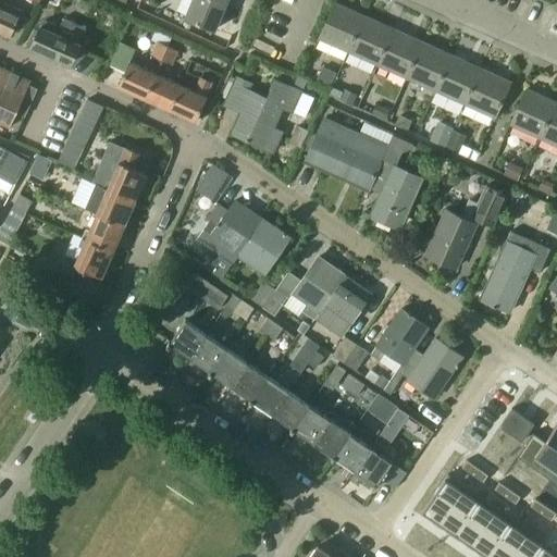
[(0,0),(0,31),(11,37),(23,11),(21,10),(3,2),(4,0),(0,0)]
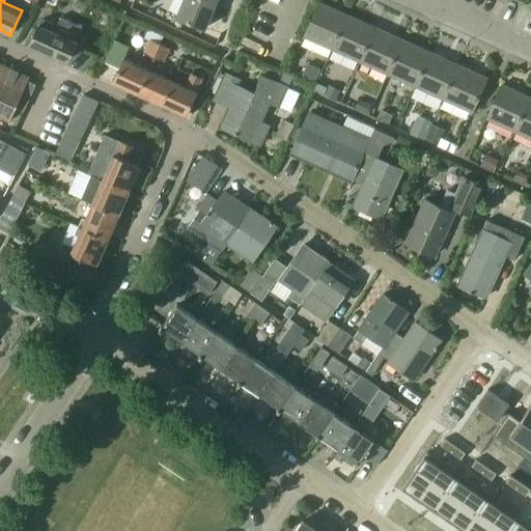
[(215,2),(211,0),(180,0),(175,14),(204,26),(215,2)]
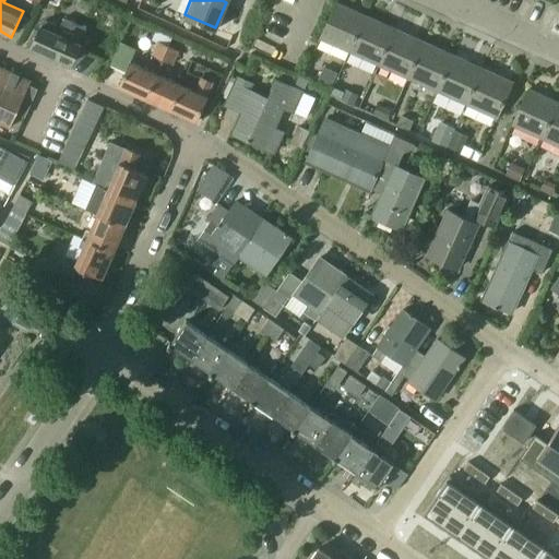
[(319,37),(321,37),(348,50),(365,15),(334,2),(319,37)]
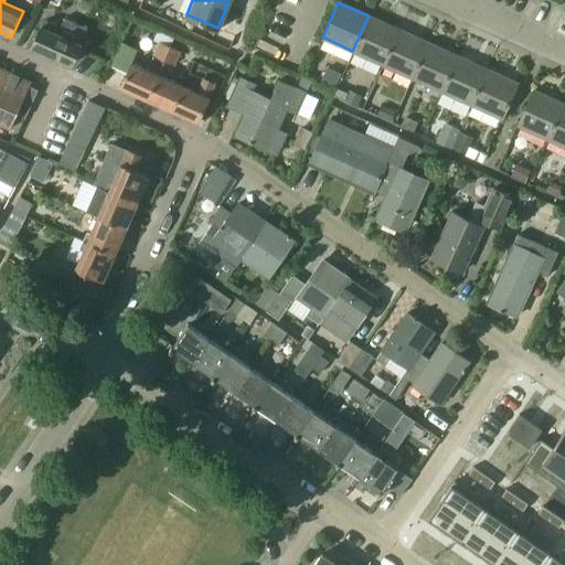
[(369,16),(352,51),(382,64),(398,29),(369,16)]
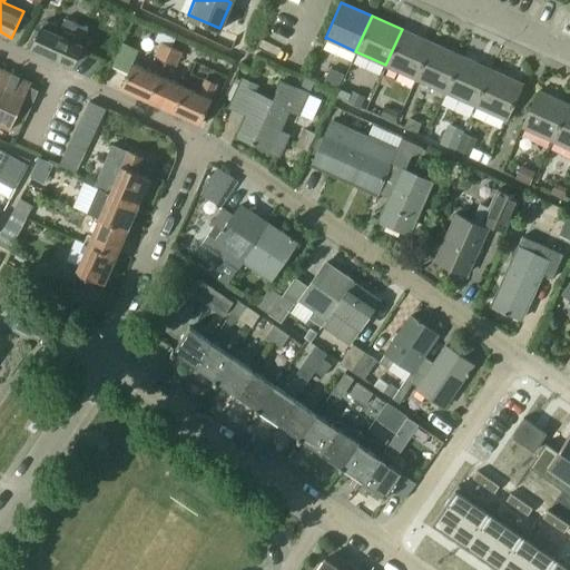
[(41,27),(32,47),(35,48),(59,59),(72,66),(81,45),(80,45),(88,28),(66,18),(60,29),(45,22),(42,27),(41,27)]
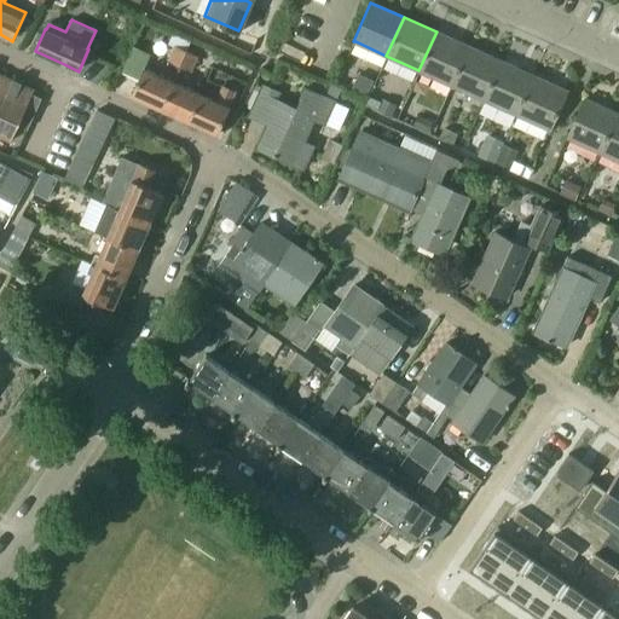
[(437,32),(418,70),(451,85),(469,46),(437,32)]
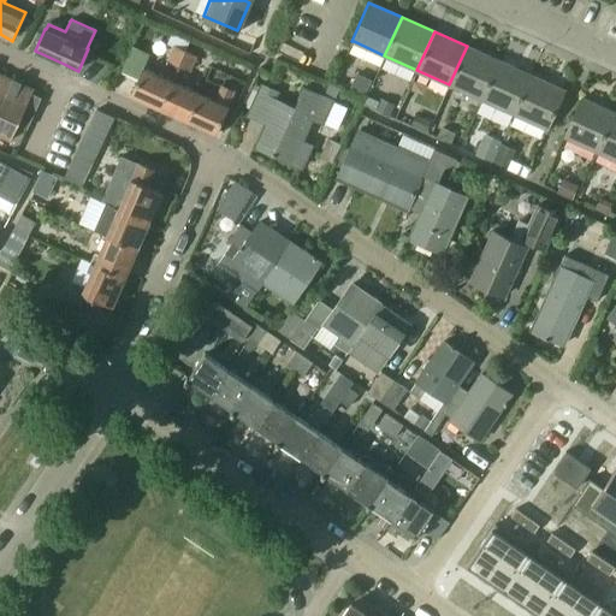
[(179,66),(187,51),(175,46),(167,61),(179,66)]
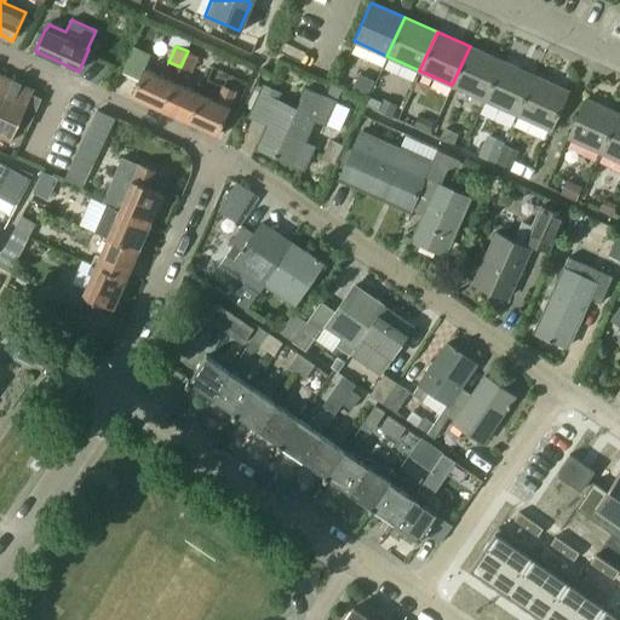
[(470,46),(452,85),(484,99),(501,61),(470,46)]
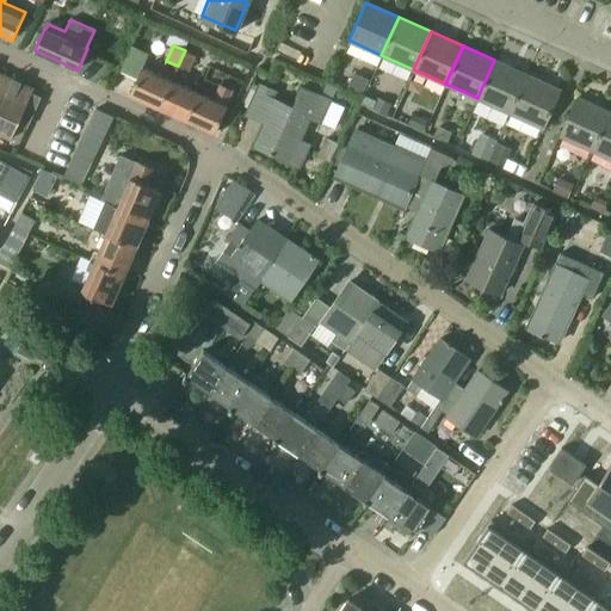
[(185,50),(178,66),(189,72),(196,55),(185,50)]
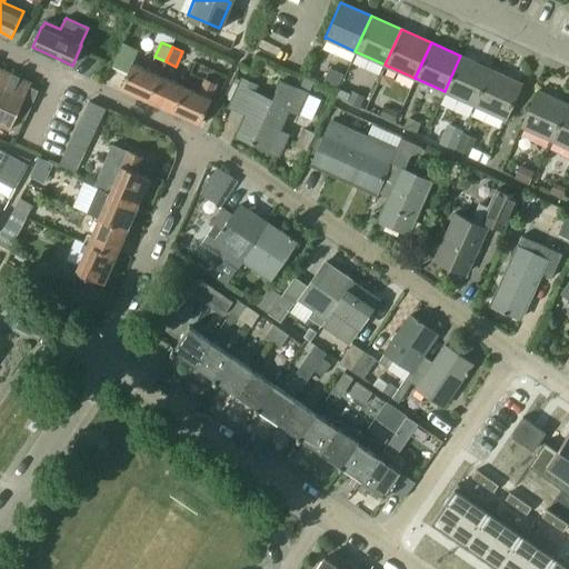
[(460,56),(445,91),(475,106),(490,69),(460,56)]
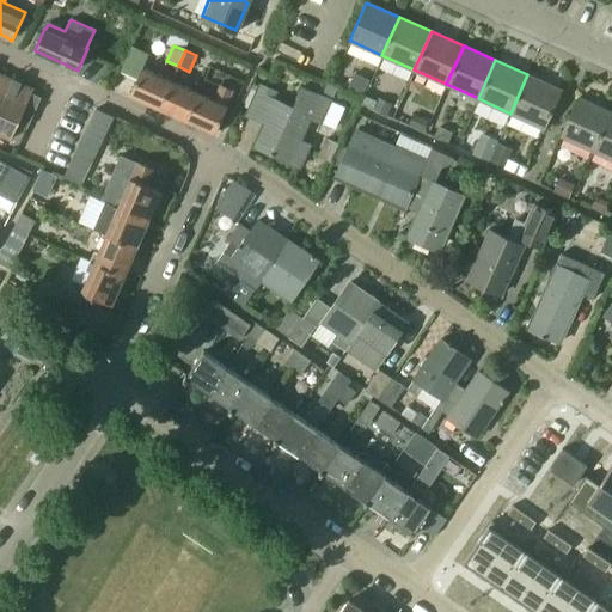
[(159,108),(171,81),(142,69),(130,95),(159,108)]
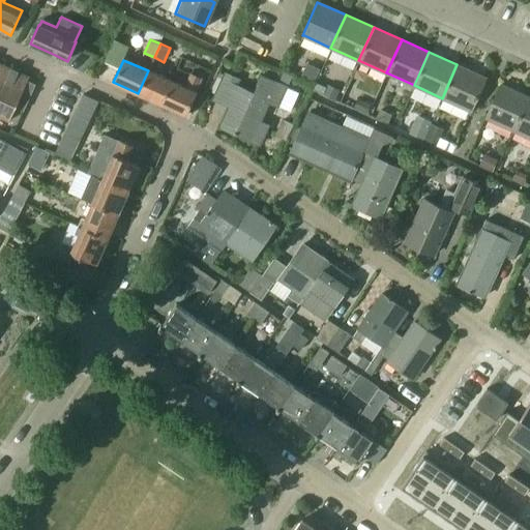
[(302,76),(301,76),(314,82),(320,69),(307,64),(302,76)]
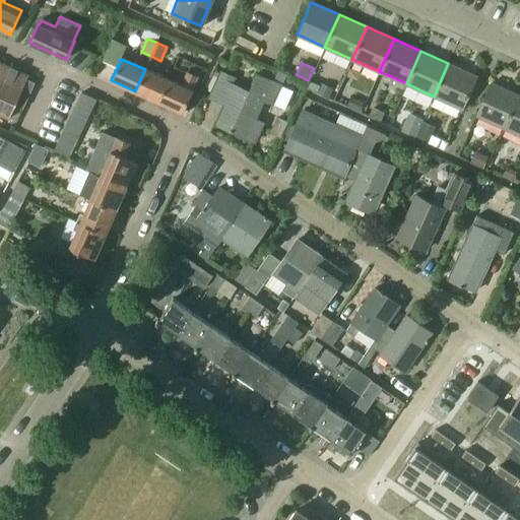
[(448,63),(434,96),(461,109),(476,76),(448,63)]
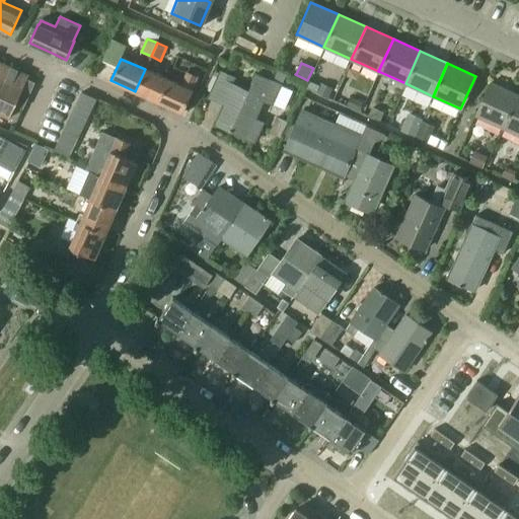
[(2,64),(0,69),(0,113),(9,118),(15,105),(23,109),(35,82),(26,79),(28,76),(2,64)]
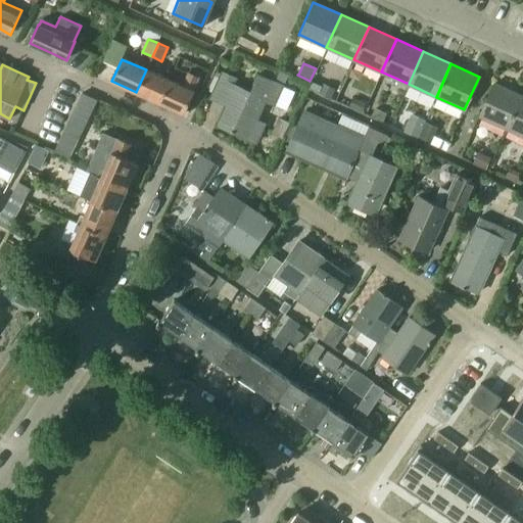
[(146,69),(136,92),(159,102),(169,80),(146,69)]
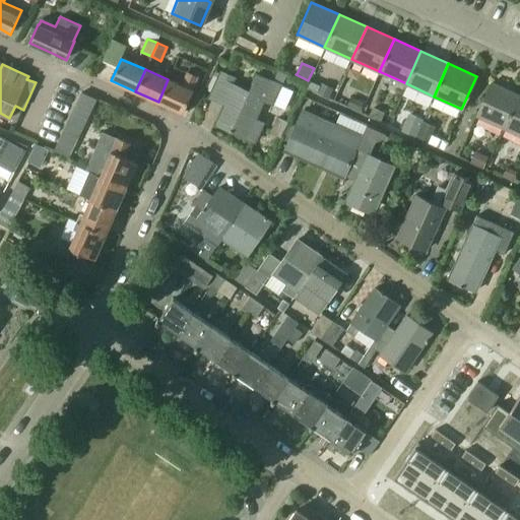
[(277,71),(273,81),(278,83),(282,85),(286,75),(287,74),(280,71),(278,70),(277,71)]
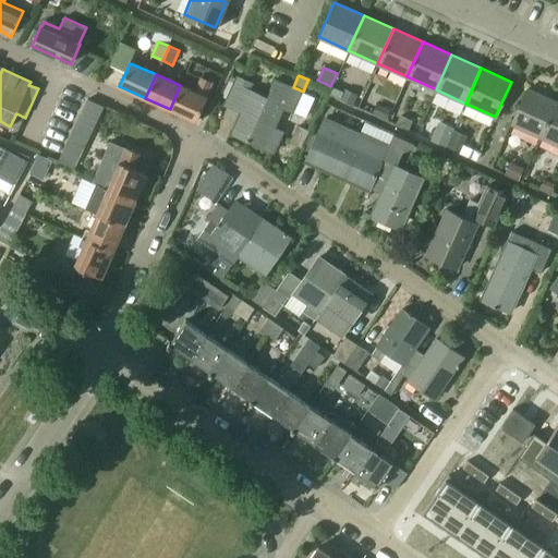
[(180,85),(170,109),(195,120),(213,83),(201,77),(194,92),(180,85)]
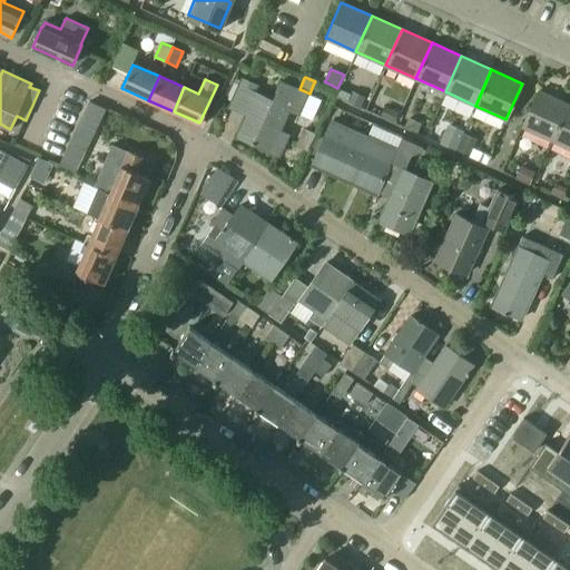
[(244,80),(234,101),(248,109),(237,135),(279,155),(288,135),(278,130),(288,109),(295,111),(313,120),(322,99),(310,94),(305,91),(300,89),(281,80),(272,100),(254,91),(256,86),(244,80)]
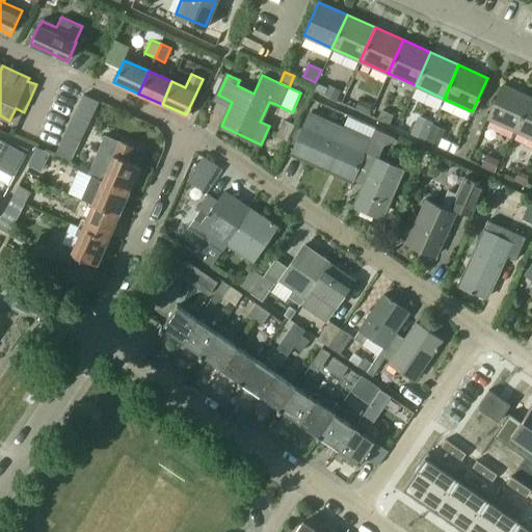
[(515,131),(530,97),(502,84),(487,117),(515,131)]
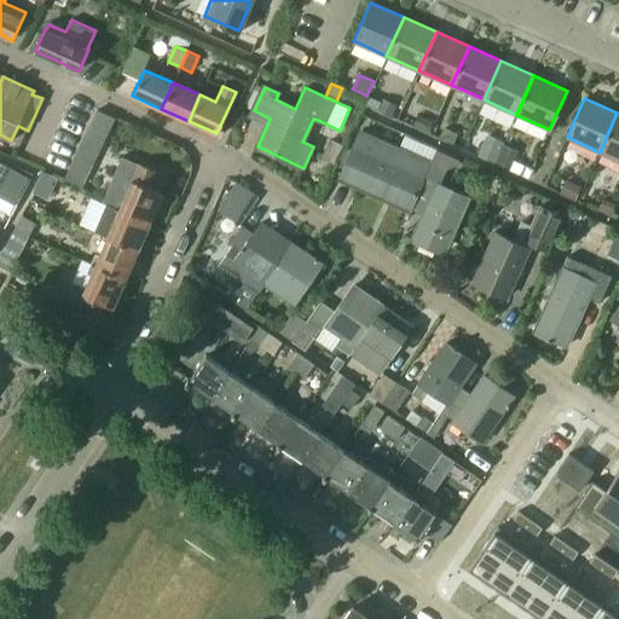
[(377,110),(392,117),(397,105),(383,99),(382,99),(381,102),(377,110)]
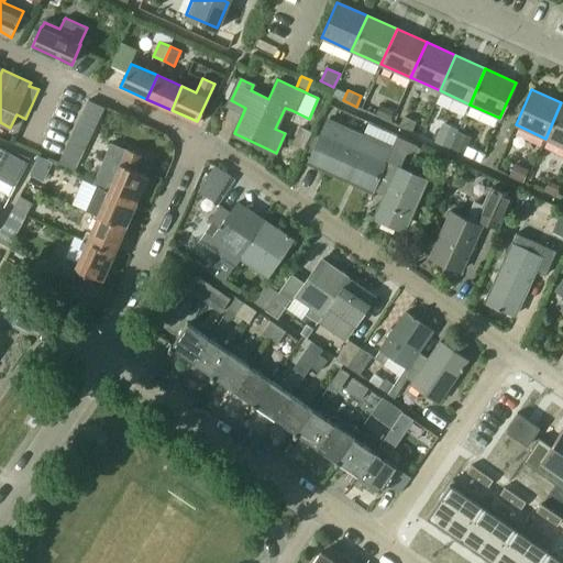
[(85,108),(73,133),(88,140),(103,107),(88,100),(85,108)]
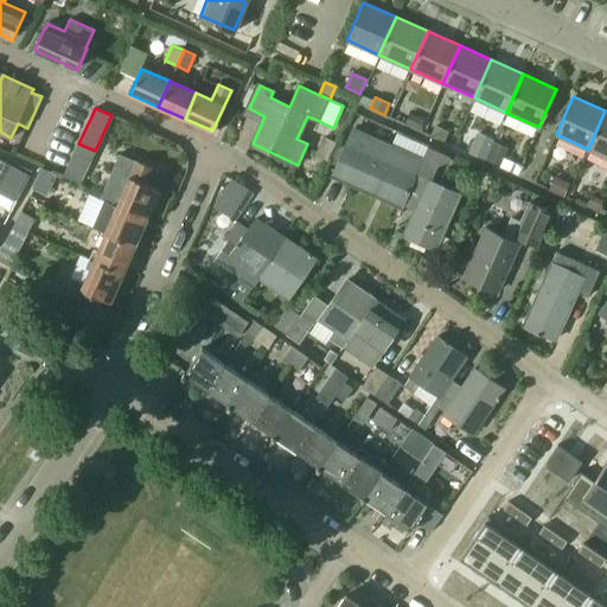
[(606,112),(605,110),(588,149),(606,157),(606,112)]
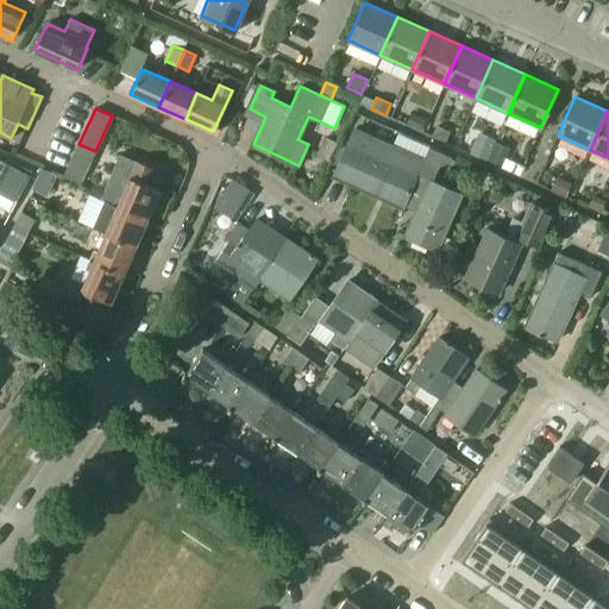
[(412,113),(407,124),(422,131),(427,119),(412,113)]
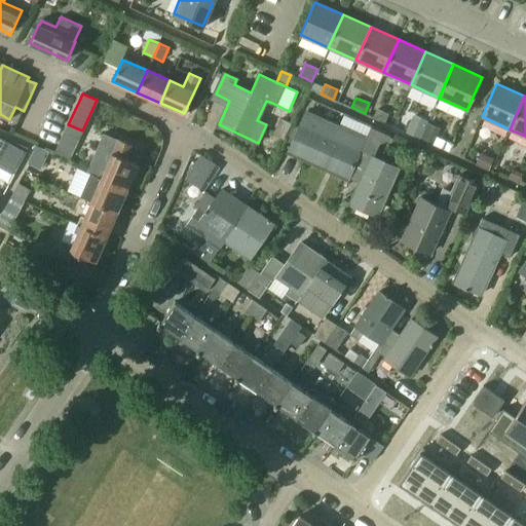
[(377,109),(373,117),(385,122),(389,114),(377,109)]
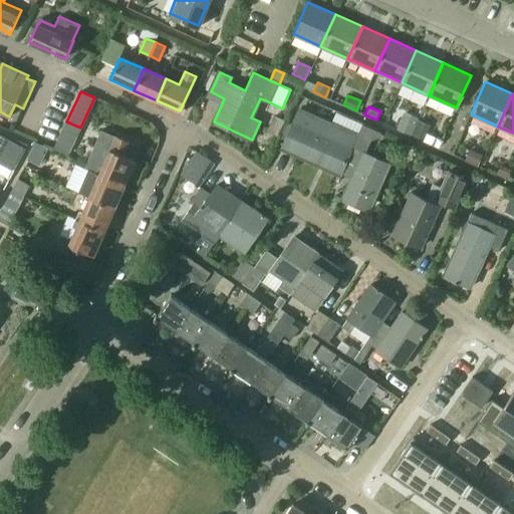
[(285,139),(282,148),(339,174),(341,171),(351,148),(358,134),(332,121),(300,107),(293,122),(285,139)]
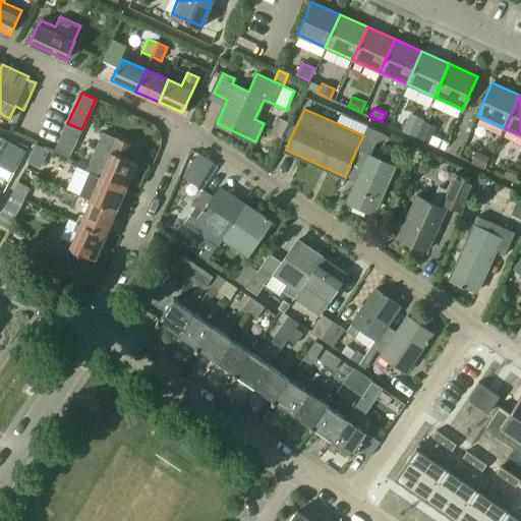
[(278,117),(270,133),(274,135),(279,137),(287,121),(281,119),(278,117)]
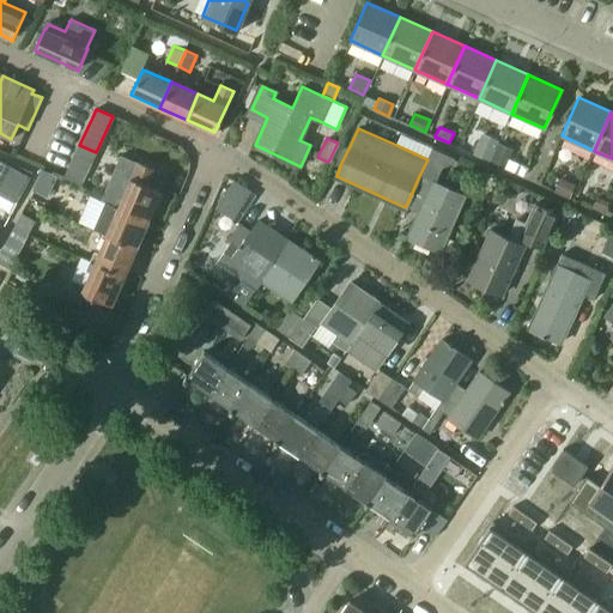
[(479,140),(473,155),(491,162),(497,149),(479,140)]
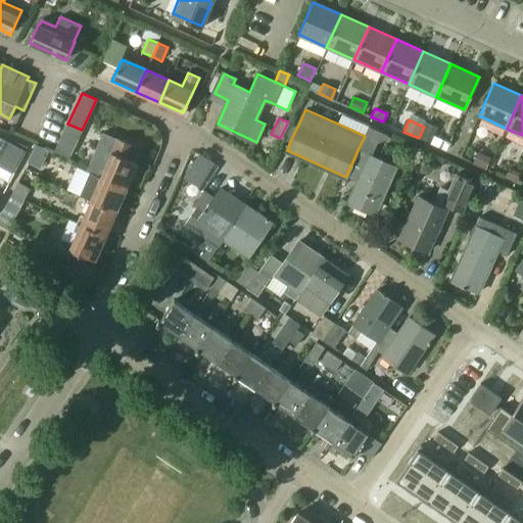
[(365,136),(358,150),(369,155),(370,154),(371,154),(377,142),(386,139),(388,135),(369,126),(365,136)]
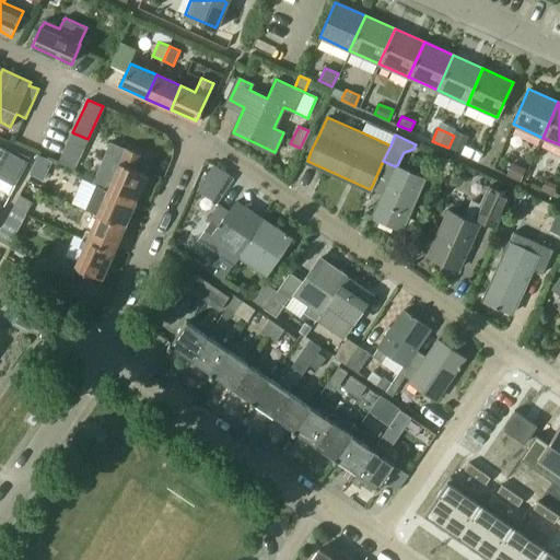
[(454,136),(448,148),(462,153),(465,146),(467,141),(454,136)]
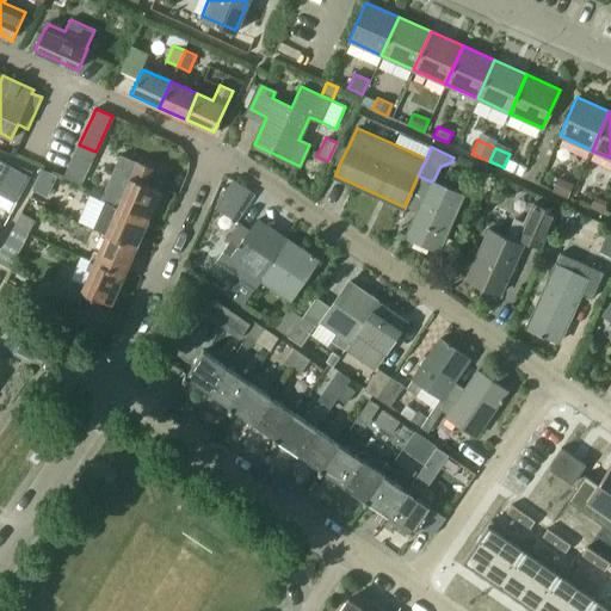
[(119,154),(100,199),(105,201),(105,202),(148,220),(161,190),(148,184),(154,170),(137,162),(119,154)]
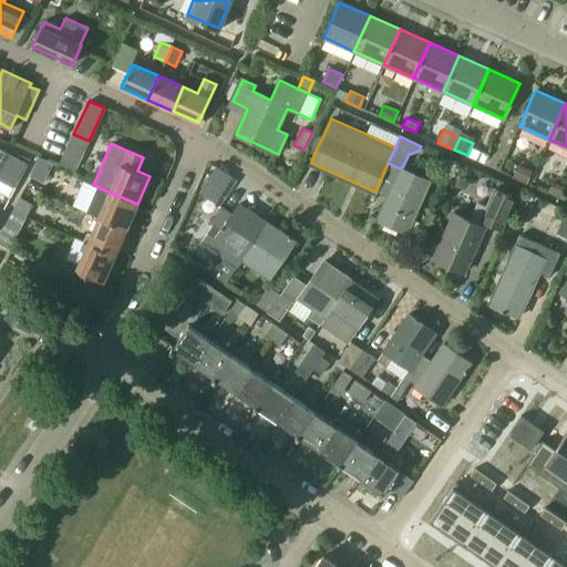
[(0,192),(8,196),(13,186),(14,184),(27,163),(0,147),(0,192)]
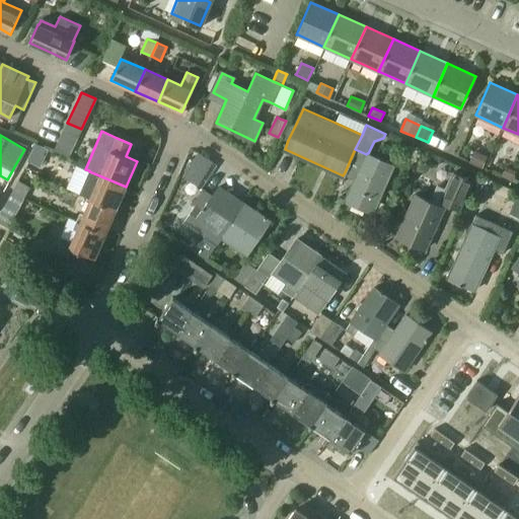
[(61,137),(54,151),(68,157),(74,143),(61,137)]
